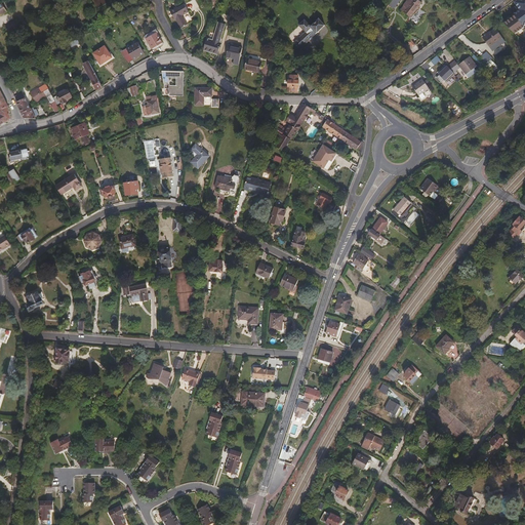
[(393,9),(399,0),(392,0),(389,5),(393,9)]
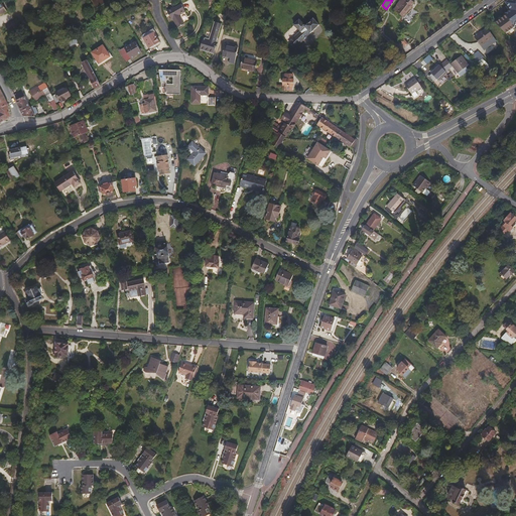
[(403,17),(414,3),(409,0),(400,0),(396,5),(397,6),(394,10),(403,17)]
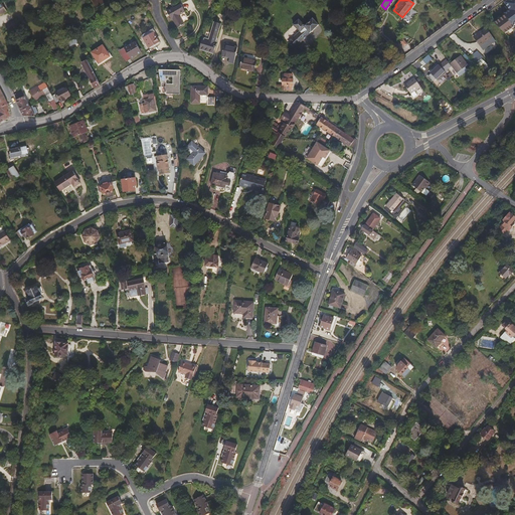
[(507,10),(493,22),(500,34),(514,23),(514,0),(504,0),(501,2),(507,10)]
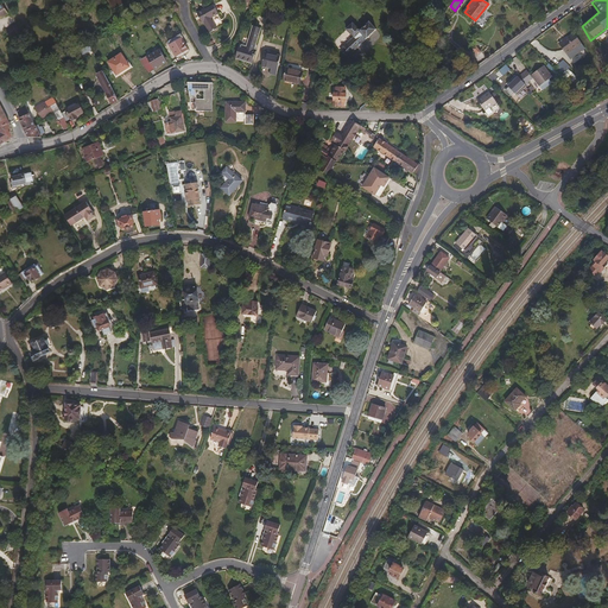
[(217,30),(211,18),(219,14),(214,5),(206,10),(204,8),(197,11),(198,12),(196,13),(202,24),(204,23),(210,33),(217,30)]
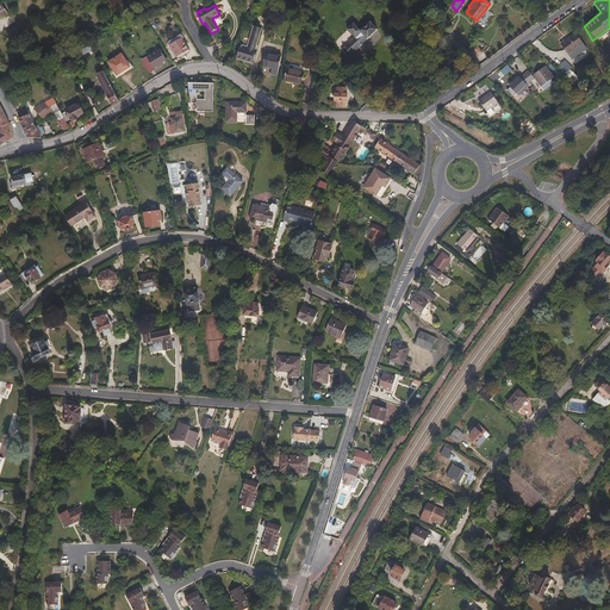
[(440,37),(450,23),(442,17),(431,31),(440,37)]
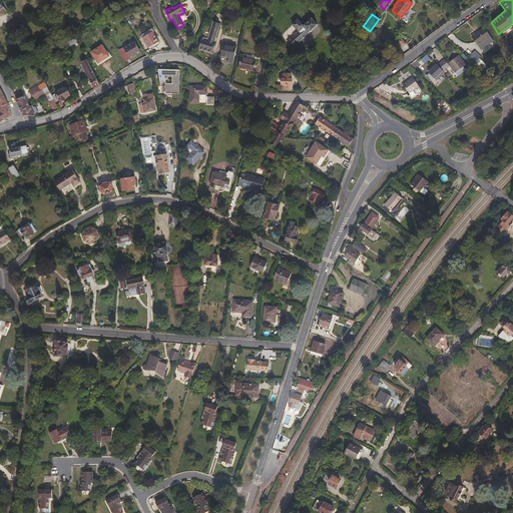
[(293,48),(317,25),(309,17),(302,24),(297,19),(290,25),(297,32),(287,41),(293,48)]
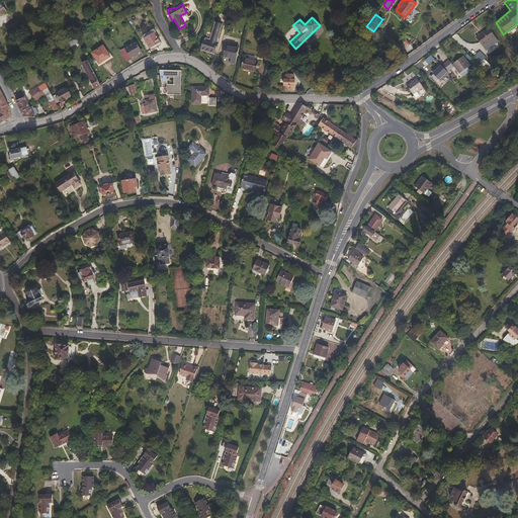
[(12,18),(4,27),(10,32),(18,23),(12,18)]
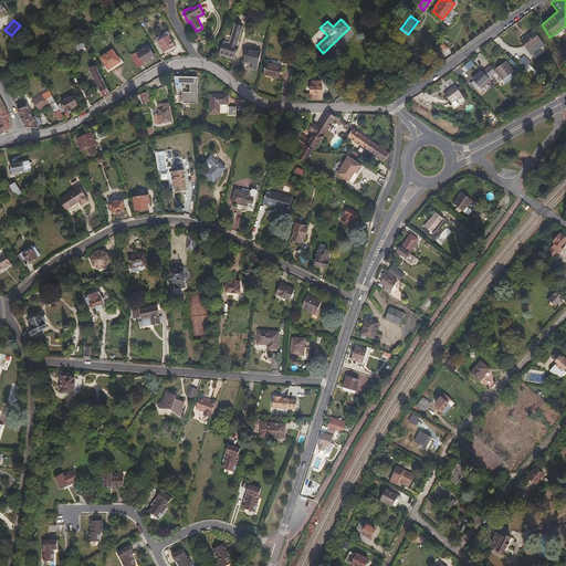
[(234,59),(238,46),(237,45),(242,27),(236,24),(230,43),(223,42),(219,54),(234,59)]
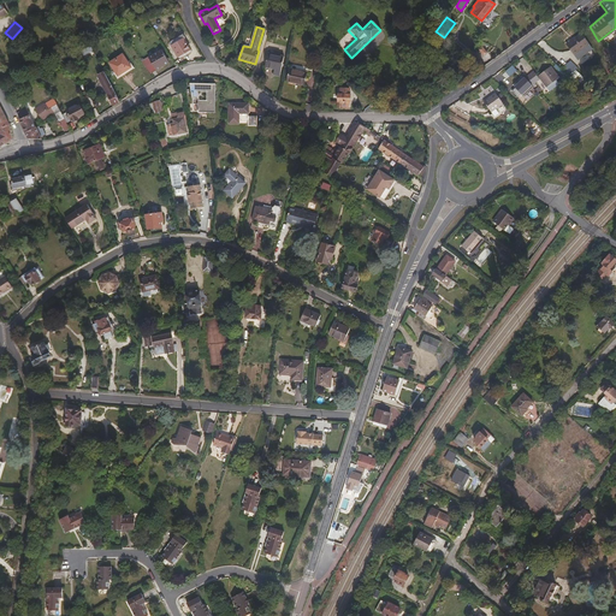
[(569,51),(575,59),(591,49),(580,34),(564,43),(569,51)]
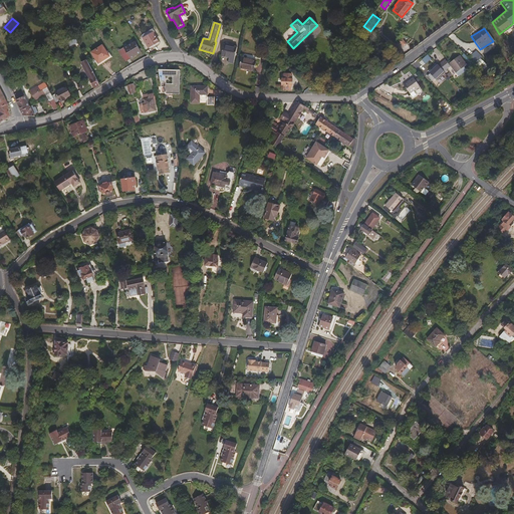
[(144,38),(154,32),(155,32),(153,29),(143,36),(144,38)]
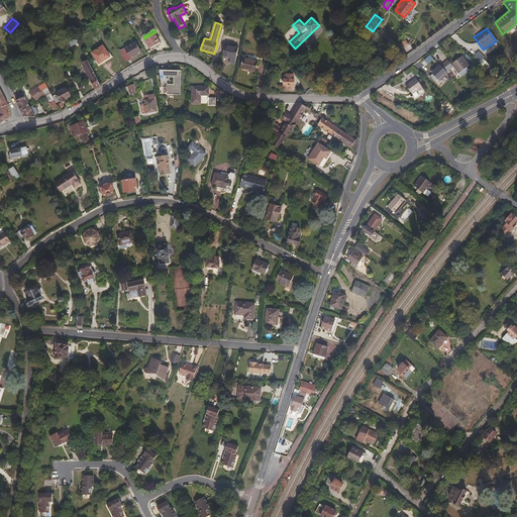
[(161,43),(154,32),(144,38),(149,47),(150,47),(151,49),(161,43)]
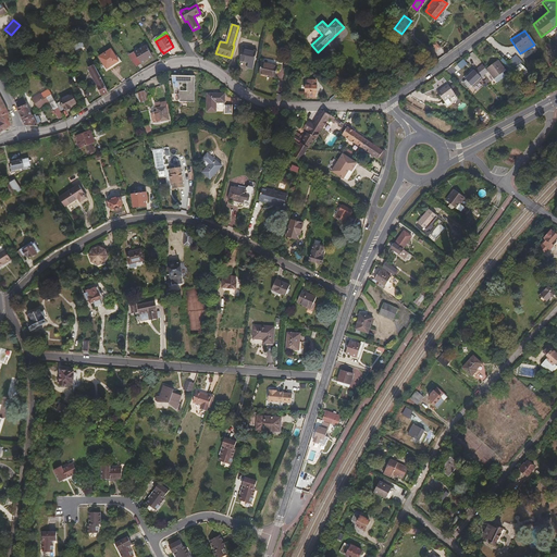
[(85,46),(82,41),(73,46),(75,51),(85,46)]
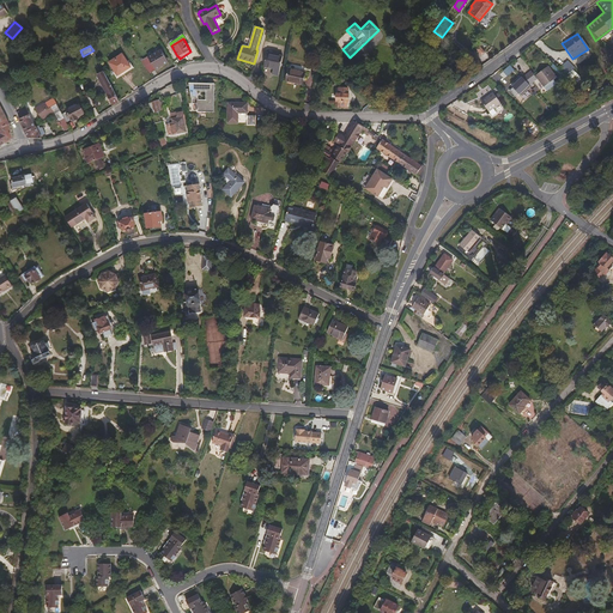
[(169,62),(162,50),(143,61),(149,71),(150,74),(163,67),(169,62)]
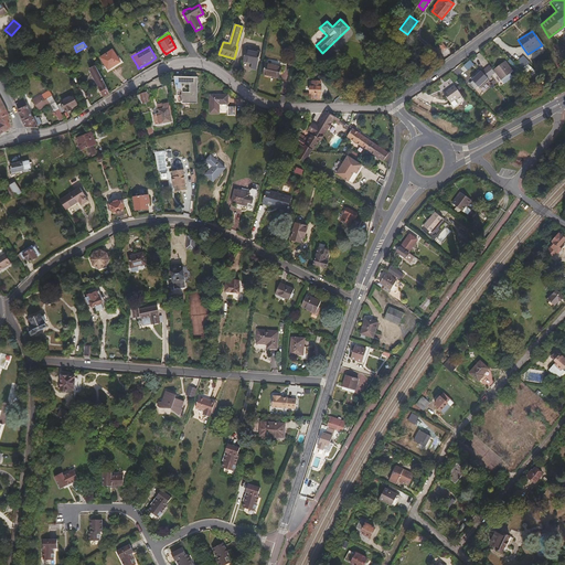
[(256,68),(260,51),(246,48),(245,48),(243,61),(252,63),(251,67),(252,68),(256,68)]
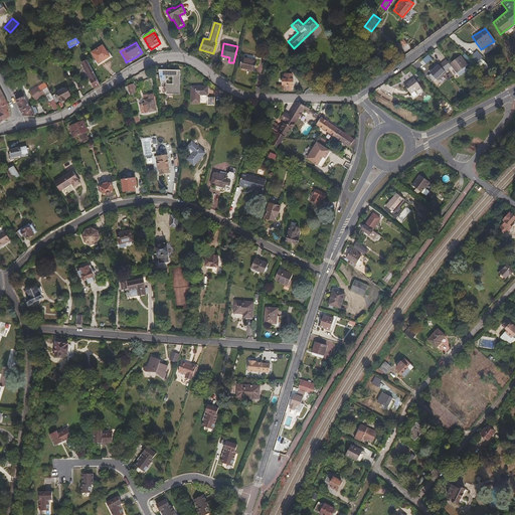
[(111,56),(103,45),(92,52),(99,63),(111,56)]
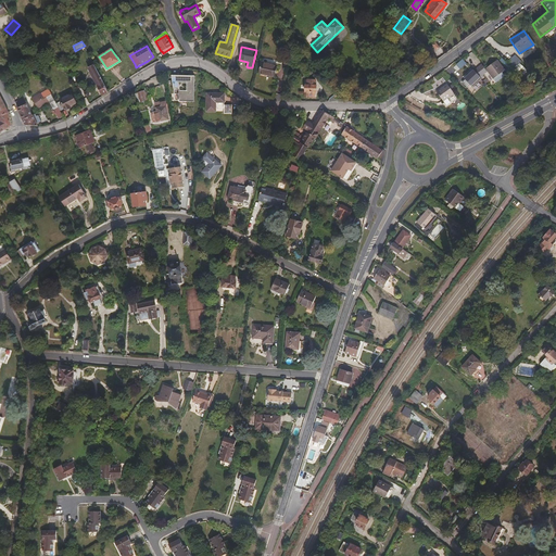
[(466,63),(462,58),(455,64),(459,70),(466,63)]
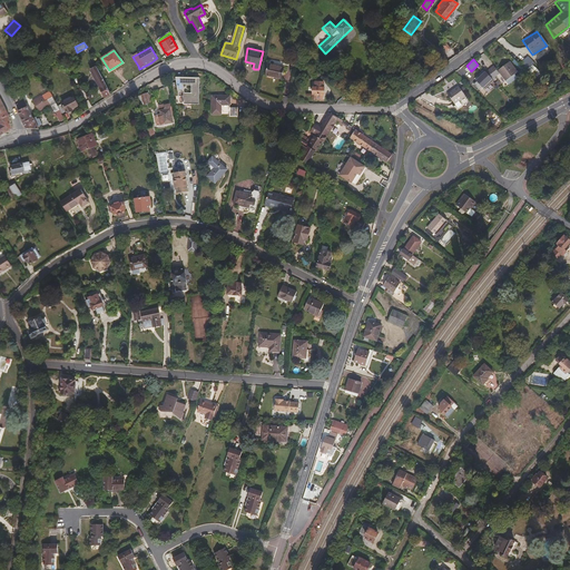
[(509,61),(497,69),(504,80),(517,71),(509,61)]
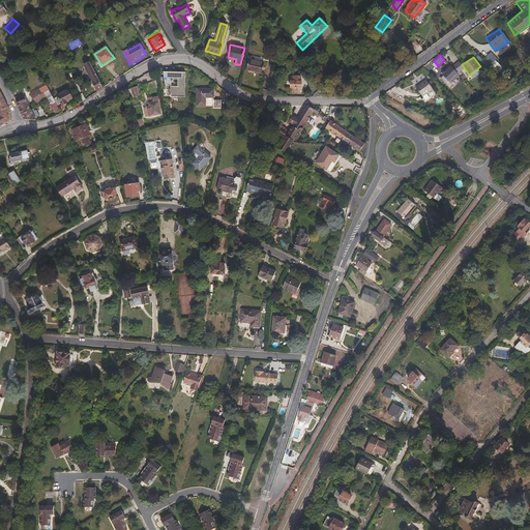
[(261,72),(264,62),(249,59),(248,59),(246,69),(247,69),(261,72)]
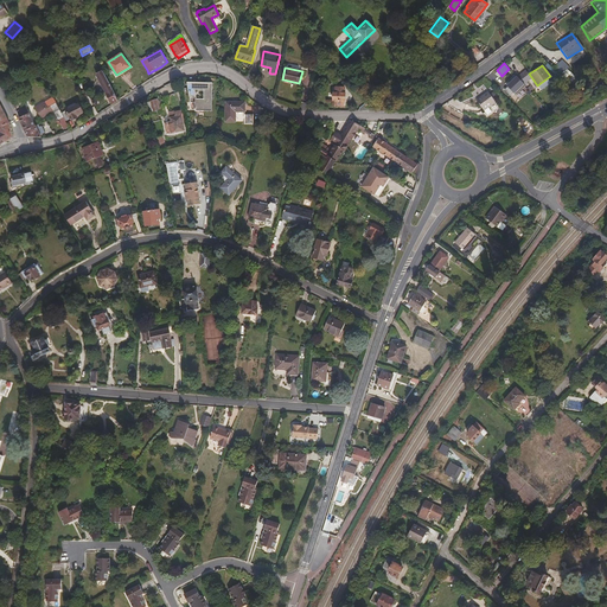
[(113,90),(103,71),(97,75),(107,94),(113,90)]
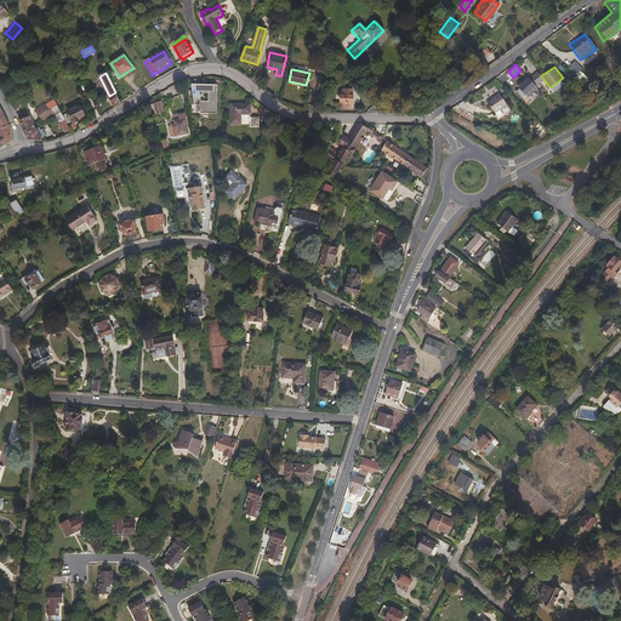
[(537,73),(530,78),(533,83),(541,77),(537,73)]
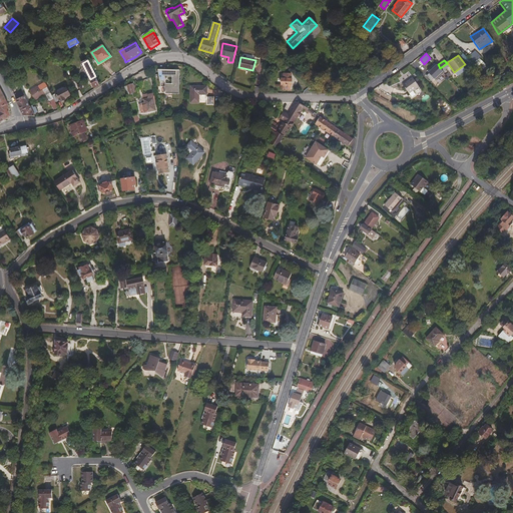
[(435,81),(440,76),(444,73),(440,68),(436,64),(426,73),(428,74),(426,76),(430,80),(433,78),(435,81)]
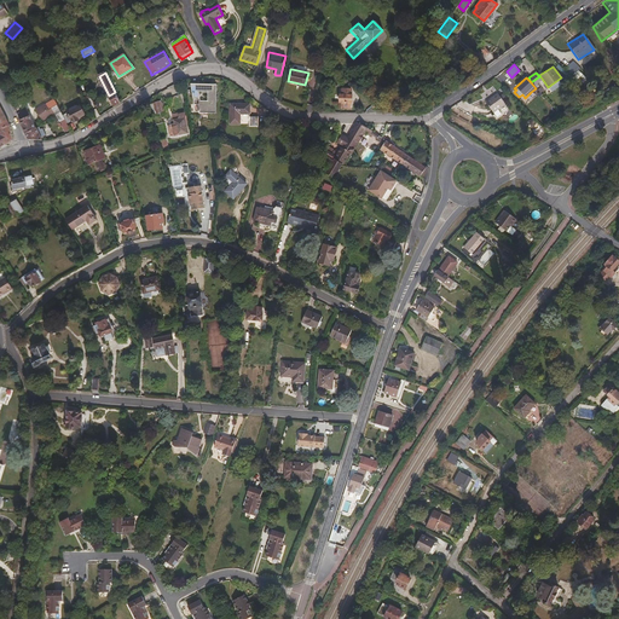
[(198,105),(198,110),(208,110),(208,113),(215,113),(217,87),(209,87),(209,85),(198,85),(198,86),(192,86),(195,104),(198,105)]
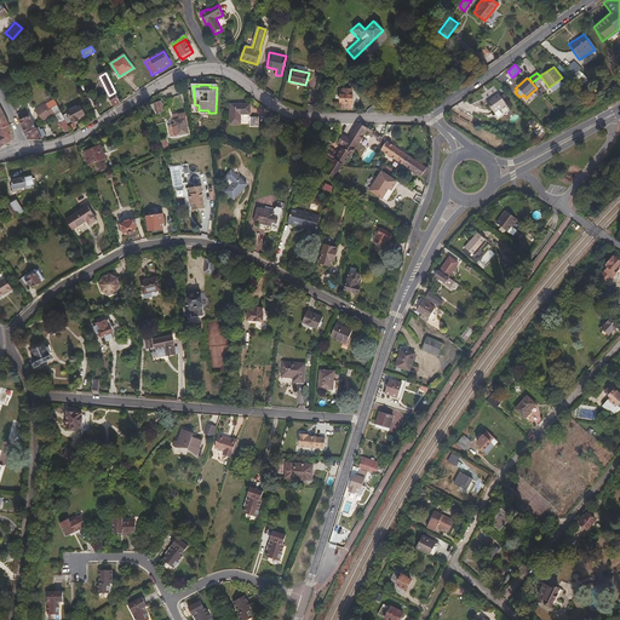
[(351,103),(351,90),(343,90),(343,96),(340,96),(340,108),(350,108),(350,103),(351,103)]
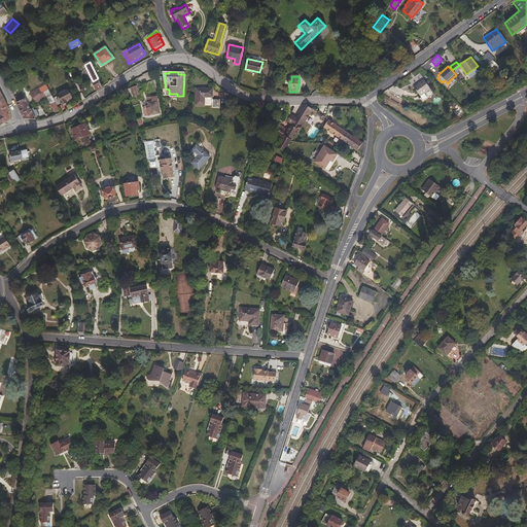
[(103,88),(98,78),(93,81),(98,91),(103,88)]
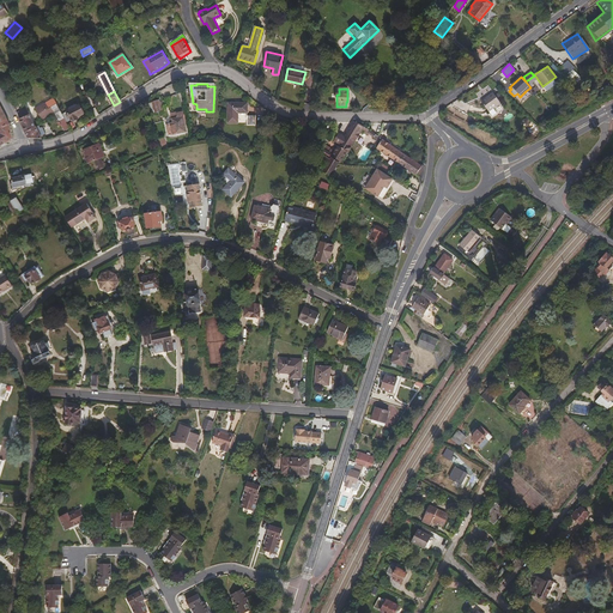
[(492,92),(479,102),(487,113),(501,104),(492,92)]
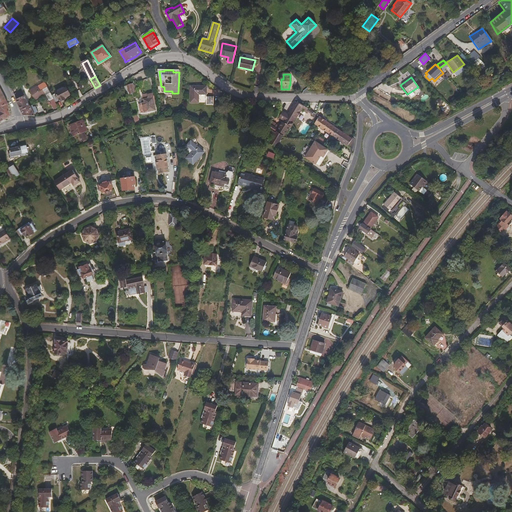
[(42,90),(47,87),(45,82),(38,86),(41,91),(42,90)]
